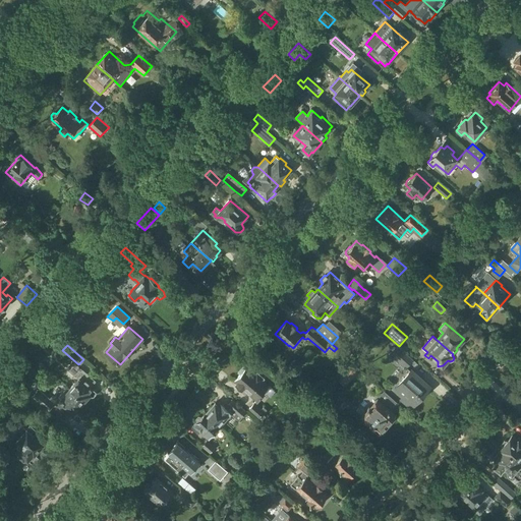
[(390,355),(405,368),(413,360),(398,346),(390,355)]
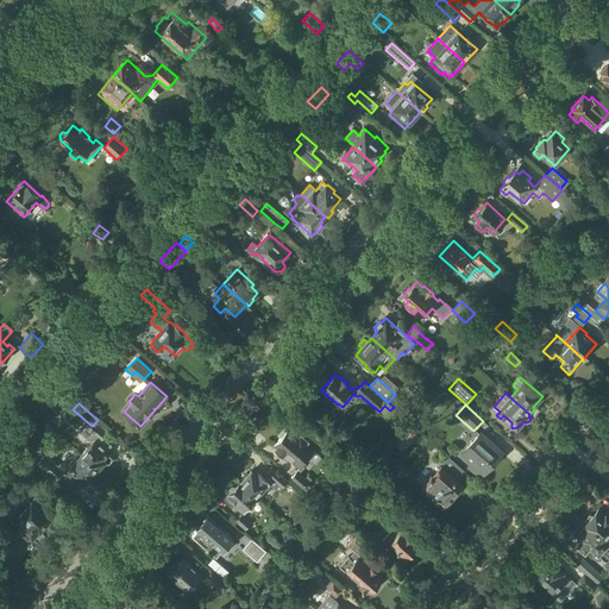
[(81,454),(99,470),(106,462),(107,464),(111,464),(113,460),(113,458),(107,452),(112,446),(87,425),(80,432),(93,443),(89,446),(81,454)]
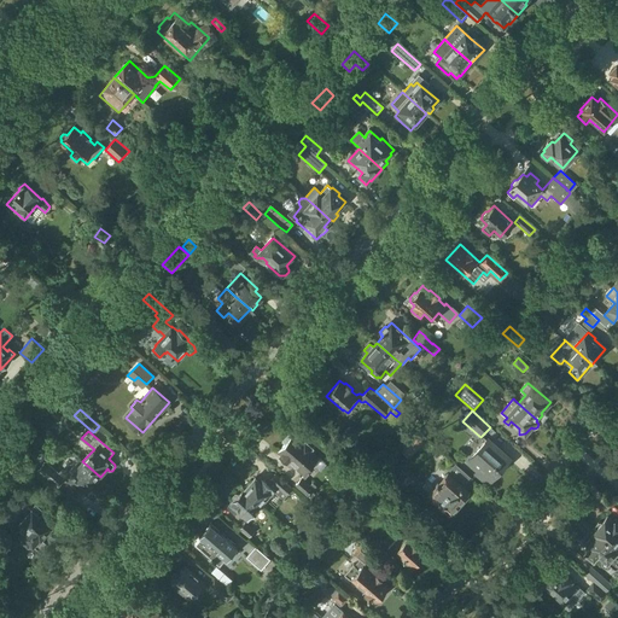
[(409,458),(424,442),(414,433),(400,449),(409,458)]
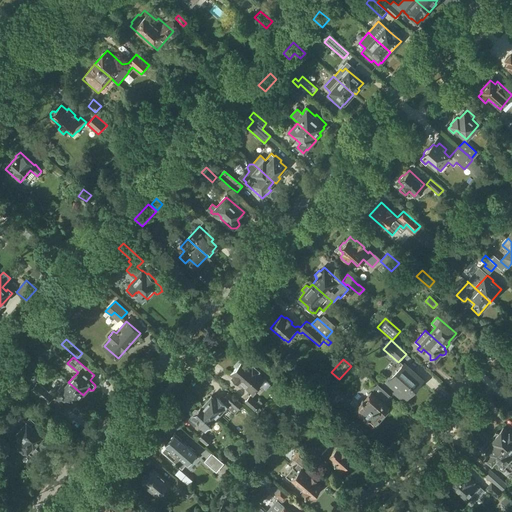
[(242,361),(240,360),(234,366),(237,368),(231,374),(233,377),(232,378),(237,383),(239,382),(252,394),(264,379),(258,374),(260,372),(253,365),(251,367),(243,360),(242,361)]
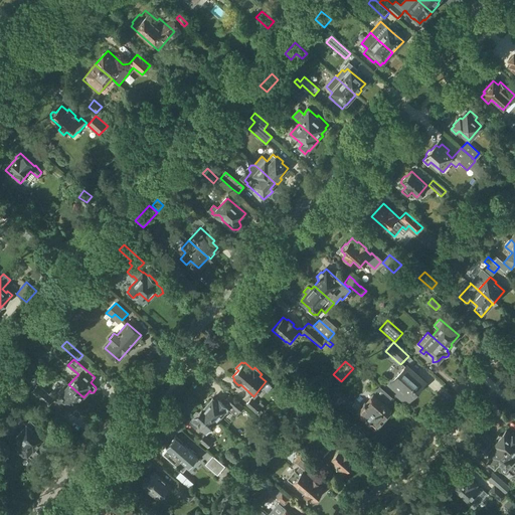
[(410,398),(424,383),(405,366),(392,381),(390,384),(398,391),(396,394),(406,402),(410,398)]
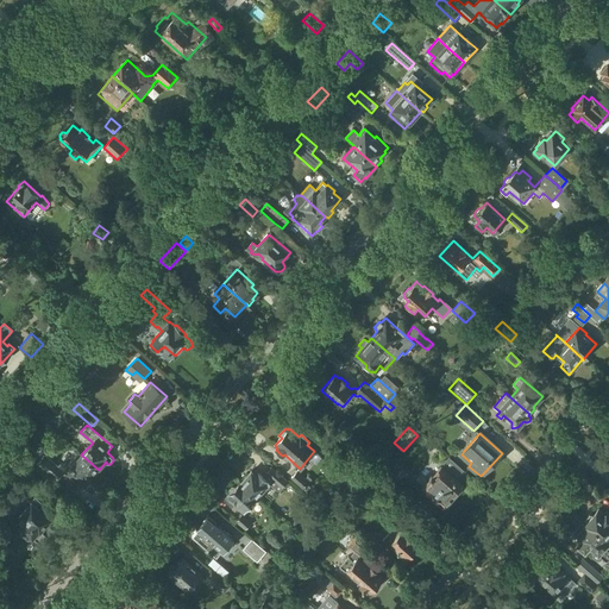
[(99,470),(81,454),(80,452),(68,466),(64,464),(60,464),(58,465),(45,454),(37,464),(57,481),(64,472),(79,485),(83,481),(87,483),(92,478),(99,470)]
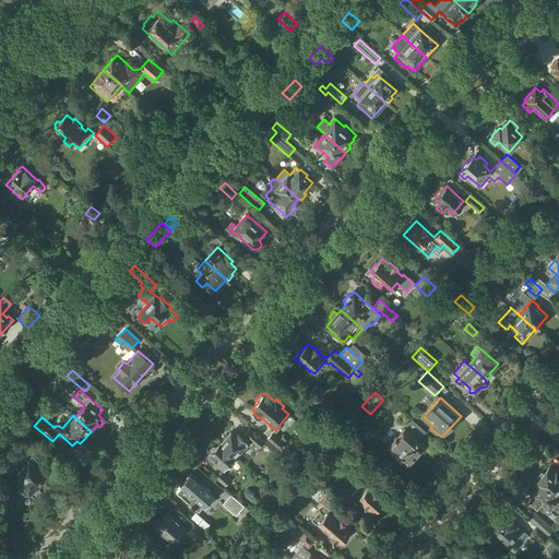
[(32,430),(42,439),(45,436),(35,427),(32,430)]
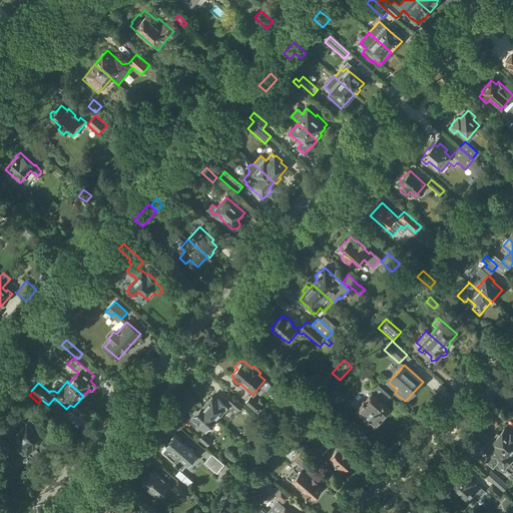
[(202,407),(217,420),(223,414),(221,413),(226,406),(235,414),(242,406),(228,394),(224,399),(225,400),(222,403),(215,396),(213,398),(211,397),(203,407),(202,406),(202,407)]
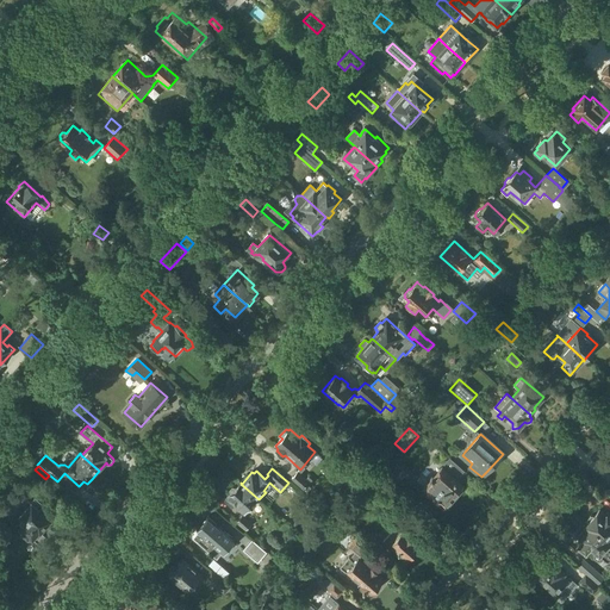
[(423,489),(425,491),(444,508),(458,492),(458,491),(452,487),(455,483),(455,484),(456,483),(454,480),(453,481),(448,478),(449,477),(441,468),(433,478),(431,477),(429,479),(430,480),(423,489)]
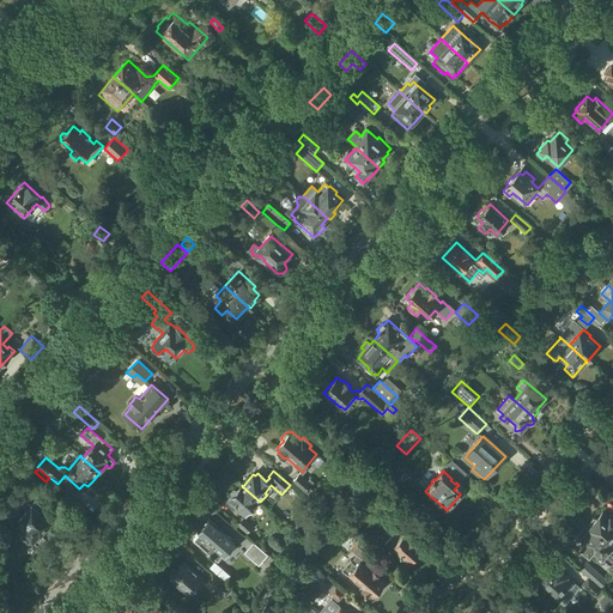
[(308,483),(299,474),(298,474),(293,480),(309,495),(313,490),(309,487),(314,483),(310,479),(308,483)]
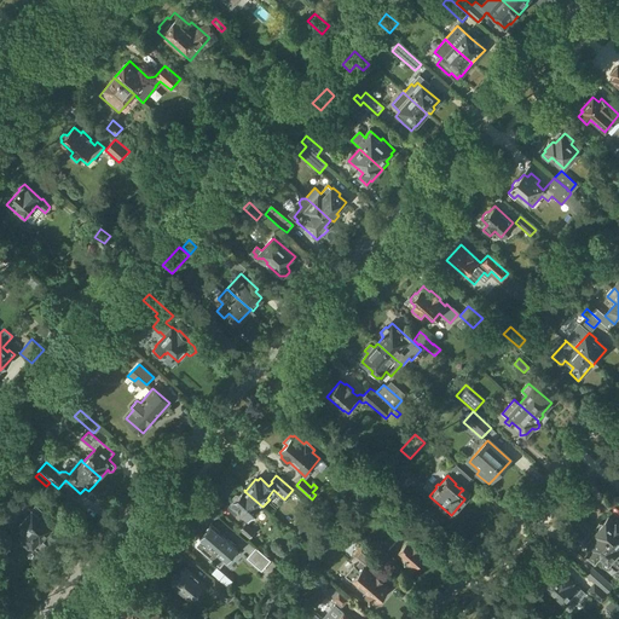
[(258,513),(262,507),(244,491),(229,508),(237,514),(239,512),(248,519),(256,510),(258,513)]
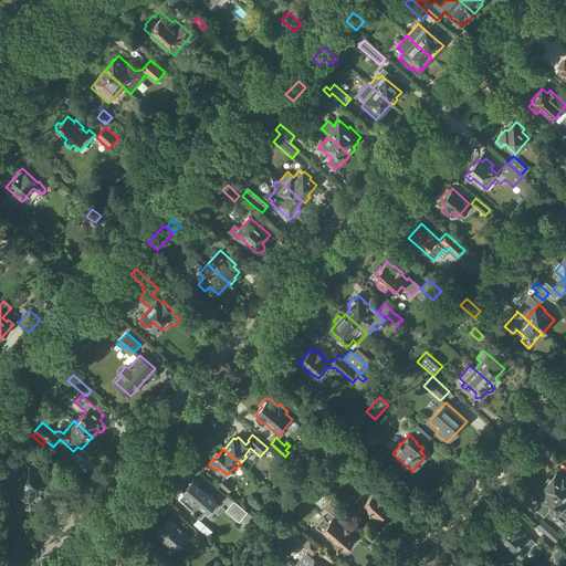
[(21,469),(30,459),(23,452),(14,463),(21,469)]
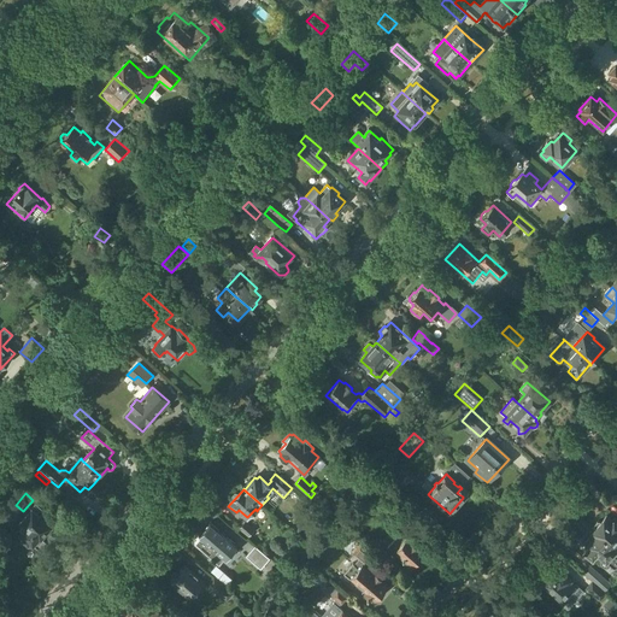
[(41,552),(48,544),(41,538),(51,527),(37,513),(42,509),(36,503),(30,509),(31,510),(22,522),(23,523),(19,527),(24,532),(22,534),(41,552)]
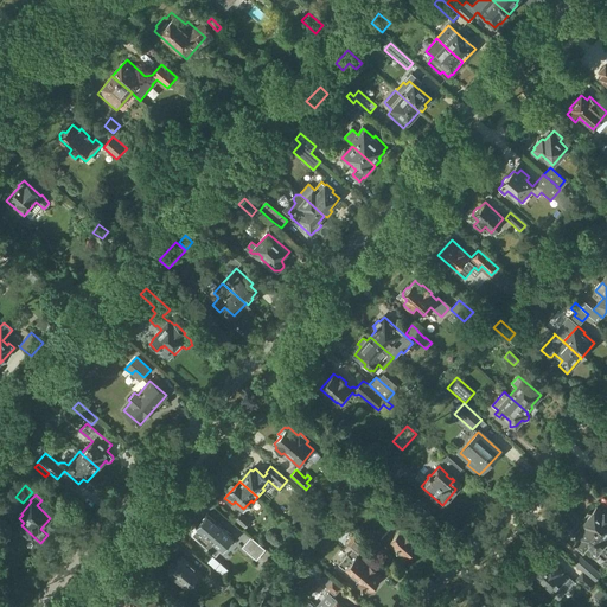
[(394,519),(401,513),(381,496),(375,503),(394,519)]
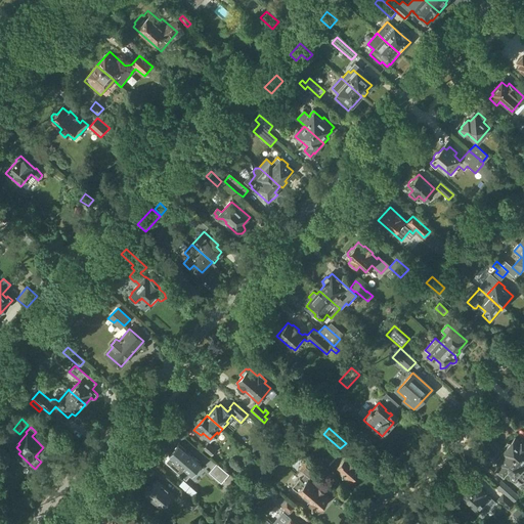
[(514,440),(505,449),(521,465),(523,461),(523,447),(519,443),(518,444),(514,440)]
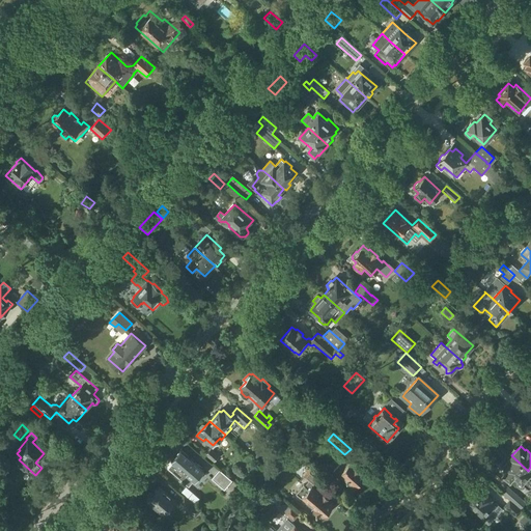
[(215,462),(219,456),(211,448),(205,453),(215,462)]
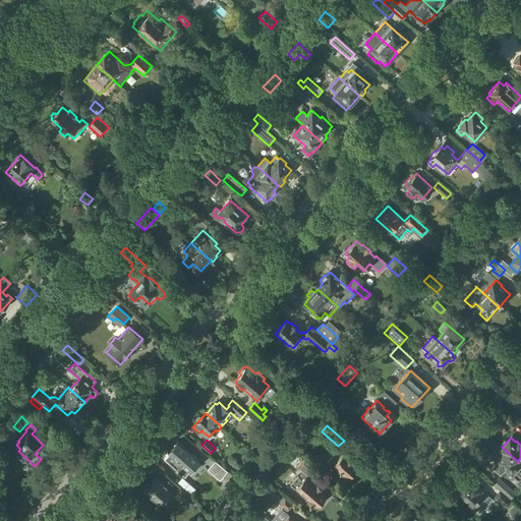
[(184,476),(198,459),(177,441),(163,457),(184,476)]
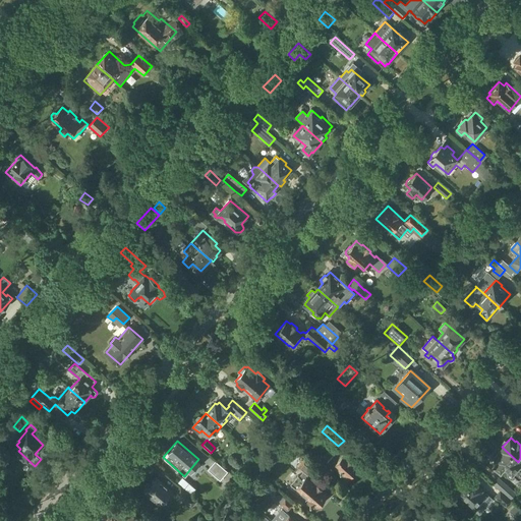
[(520,478),(520,464),(518,462),(502,447),(498,452),(499,453),(494,459),(498,463),(495,466),(495,468),(499,471),(501,471),(504,468),(509,472),(508,473),(508,476),(511,479),(514,479),(515,478),(517,479),(520,479),(520,478)]
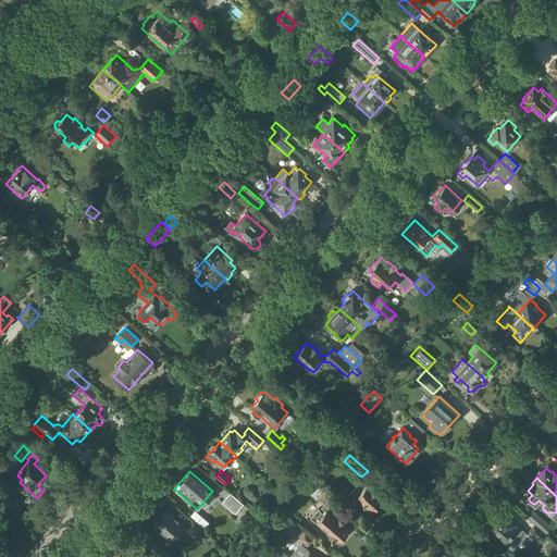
[(372,511),(384,497),(363,479),(349,494),(355,499),(356,497),(372,511)]
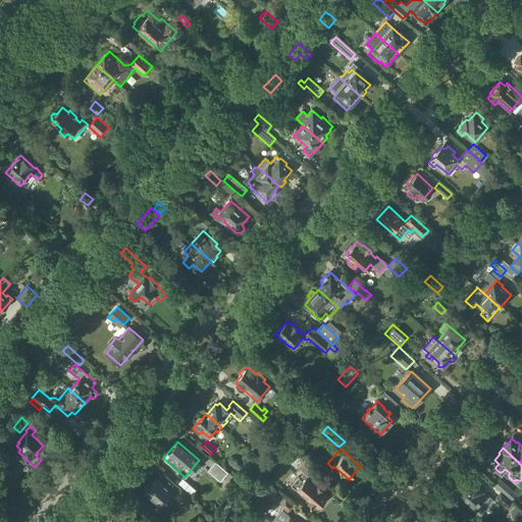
[(290,483),(300,492),(309,501),(307,502),(313,508),(315,506),(317,508),(327,496),(322,491),(324,490),(317,484),(316,485),(311,480),(310,481),(305,478),(307,475),(314,469),(303,460),(297,466),(303,471),(299,476),(297,475),(290,483)]
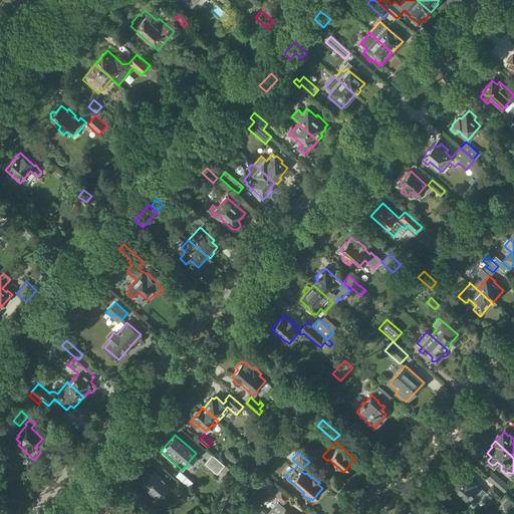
[(217,474),(225,465),(212,455),(205,463),(217,474)]
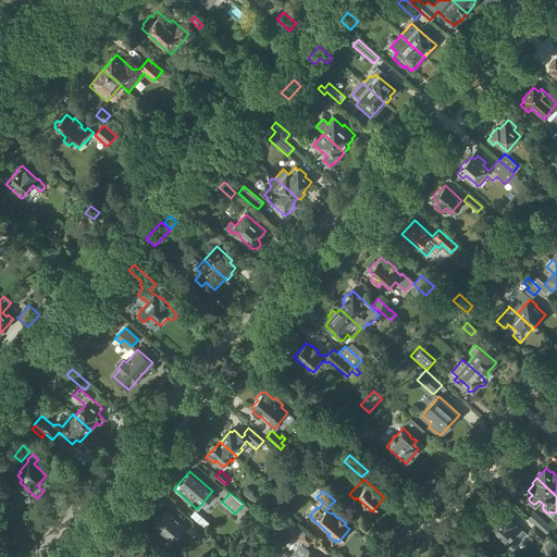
[(184,525),(166,510),(160,518),(159,517),(157,518),(155,520),(155,522),(156,523),(155,524),(172,540),(184,525)]
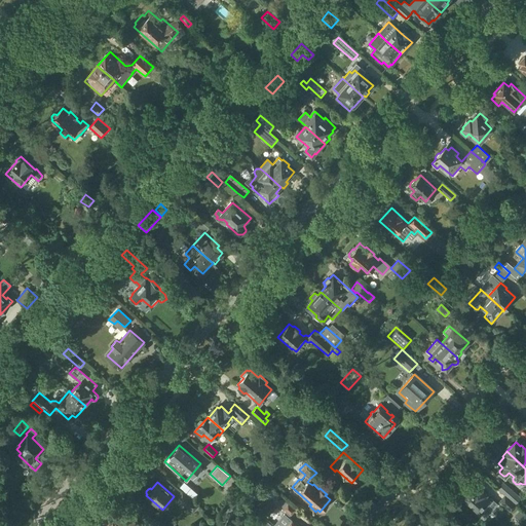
[(197,494),(184,482),(180,487),(193,498),(197,494)]
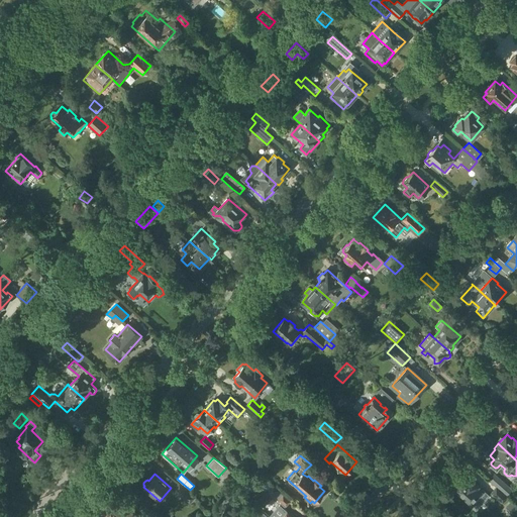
[(458,497),(460,495),(470,503),(469,505),(476,511),(489,496),(479,487),(480,486),(469,476),(463,482),(461,480),(454,489),(454,490),(453,492),(458,497)]
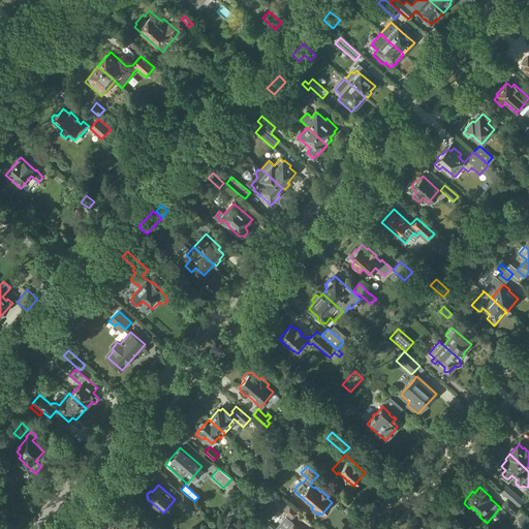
[(507,498),(517,506),(522,500),(506,487),(500,493),(507,498)]
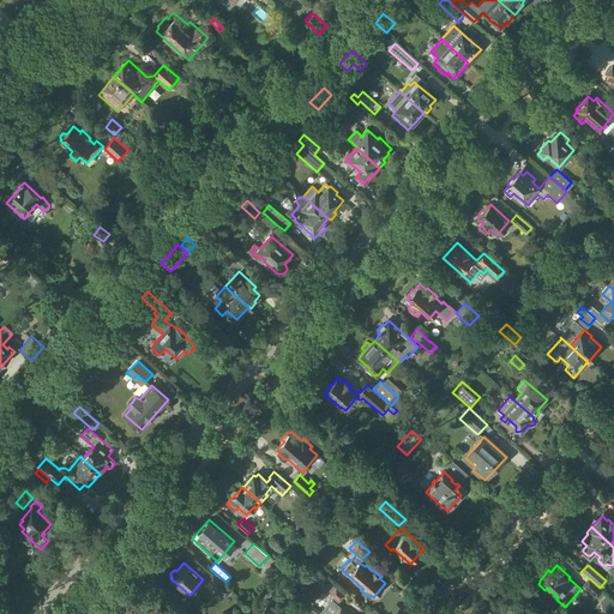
[(206,582),(226,599),(233,590),(212,573),(206,582)]
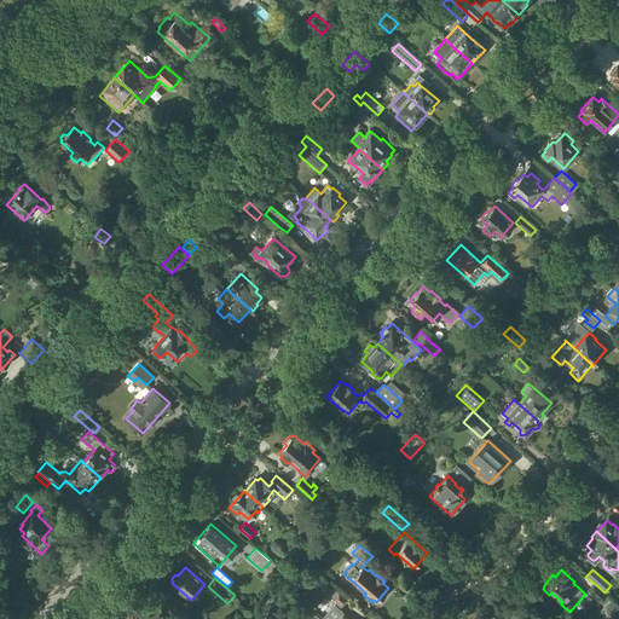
[(602,603),(608,596),(605,593),(594,583),(588,590),(602,603)]
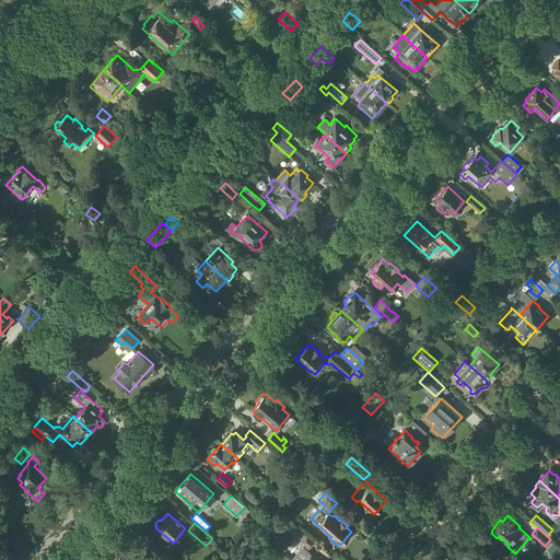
[(254,544),(259,537),(251,529),(245,536),(254,544)]
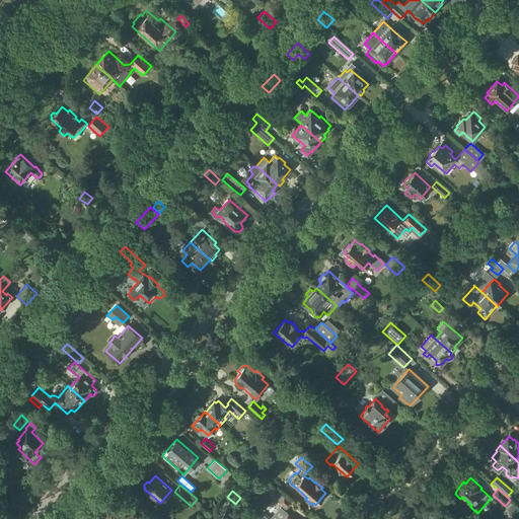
[(287,508),(291,504),(280,494),(276,498),(283,505),(287,508)]
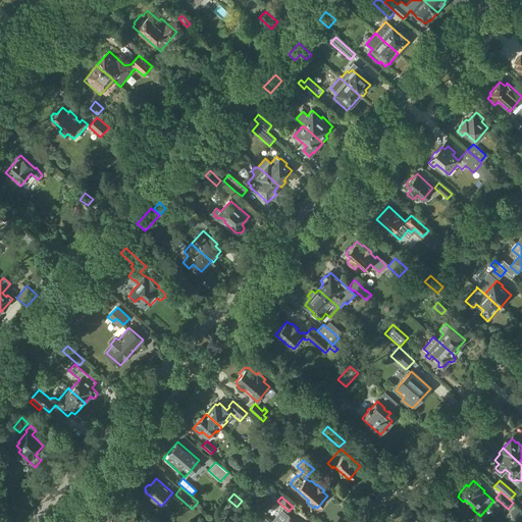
[(521,521),(521,512),(516,506),(510,512),(519,520),(517,521),(521,521)]
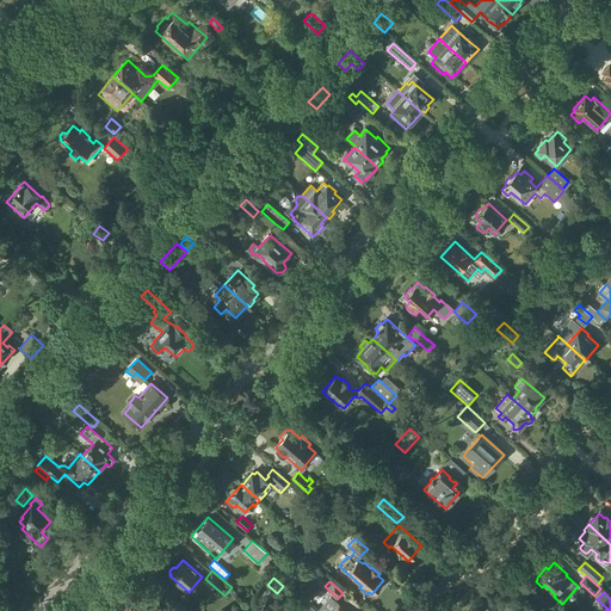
[(331,596),(316,610),(346,610),(335,600),(338,598),(333,594),(331,597),(331,596)]
